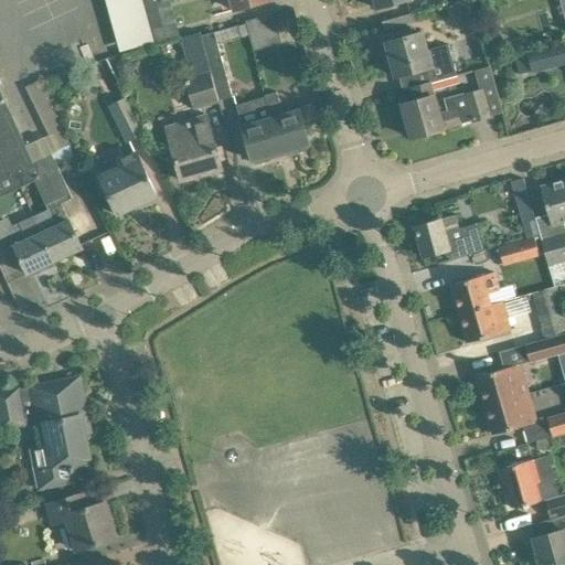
[(268,0),(231,0),(234,11),(247,7),(269,0),(268,0)]
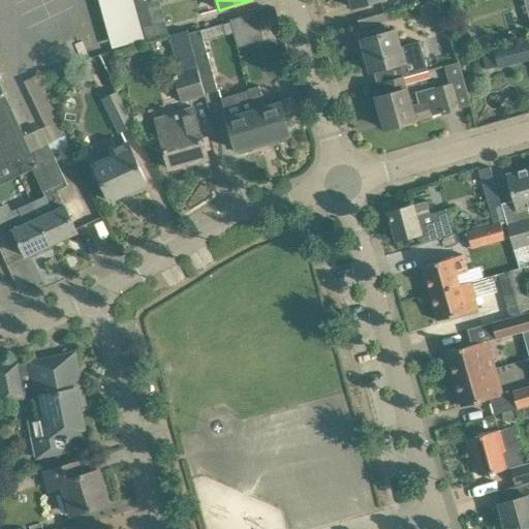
[(148,2),(137,5),(147,41),(168,35),(164,23),(154,26),(148,2)]
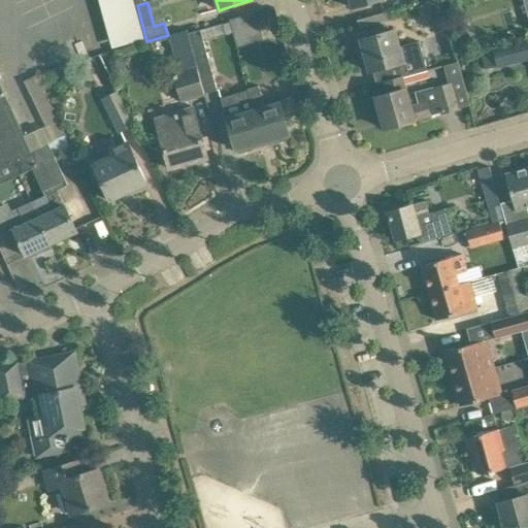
[(230,22),(233,33),(258,26),(255,13),(230,21),(230,22)]
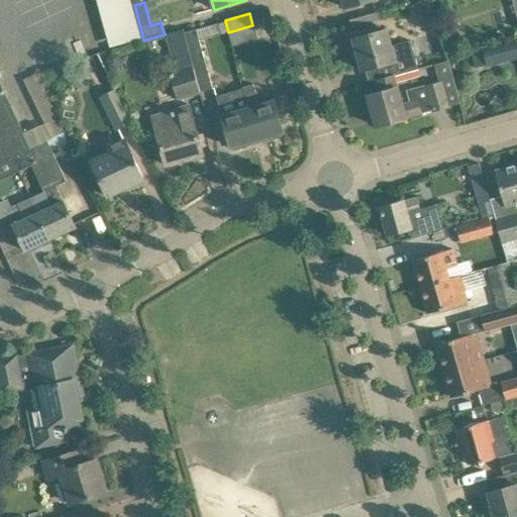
[(225,21),(218,23),(221,34),(228,32),(225,21)]
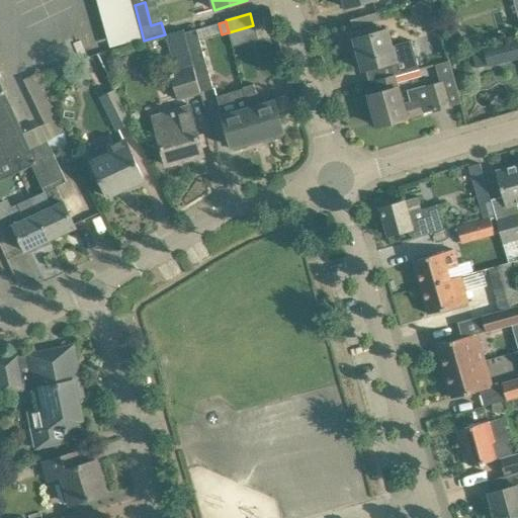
[(196,29),(184,32),(200,92),(213,89),(206,64),(196,29)]
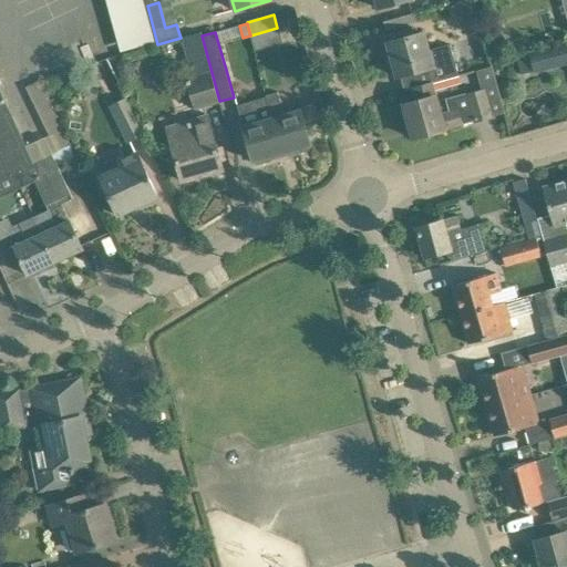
[(426,69),(431,83),(459,75),(470,73),(466,62),(455,65),(450,44),(429,50),(423,32),(388,43),(397,78),(426,69)]
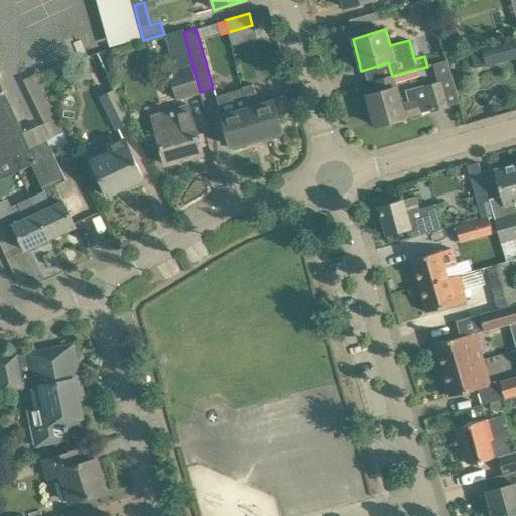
[(455,29),(442,38),(453,52),(465,43),(455,29)]
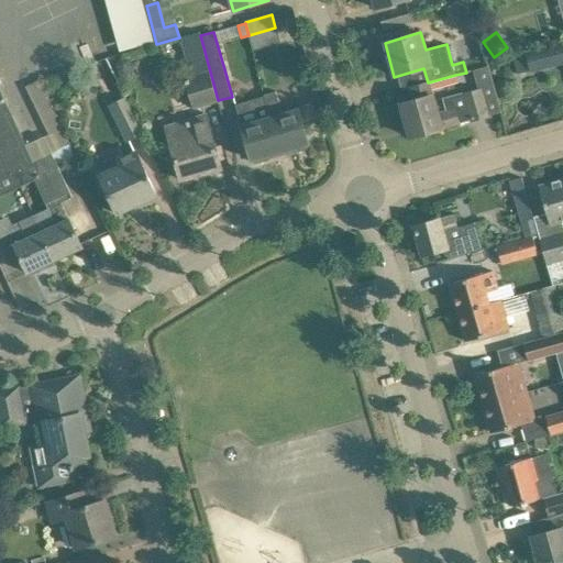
[(218,100),(200,35),(181,41),(192,78),(185,79),(192,107),(218,100)]
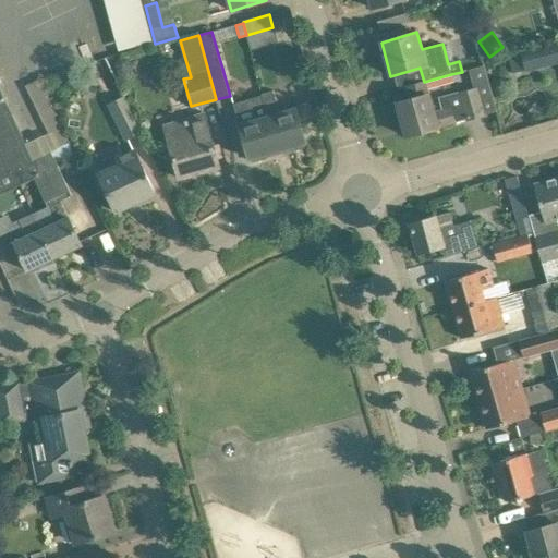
[(526,72),(557,62),(557,46),(557,43),(521,52),(526,72)]
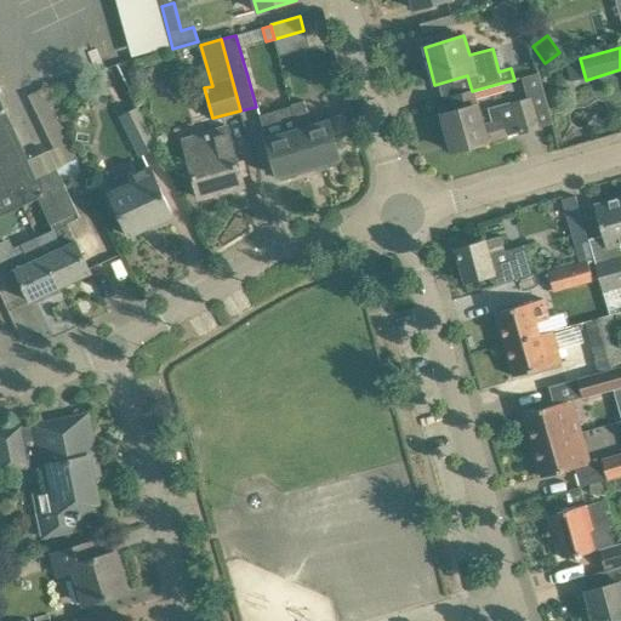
[(477,103),(473,91),(453,97),(456,110),(443,114),(454,152),(486,142),(519,132),(520,134),(540,127),(552,125),(537,75),(523,79),(528,100),(512,104),(512,102),(490,109),(494,123),(483,126),(476,104),(477,103)]
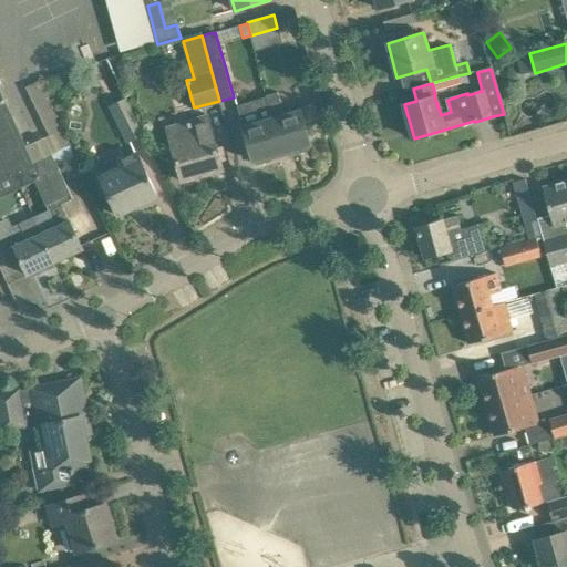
[(0,197),(30,184),(24,172),(31,169),(33,174),(38,172),(33,163),(34,162),(0,88),(0,197)]
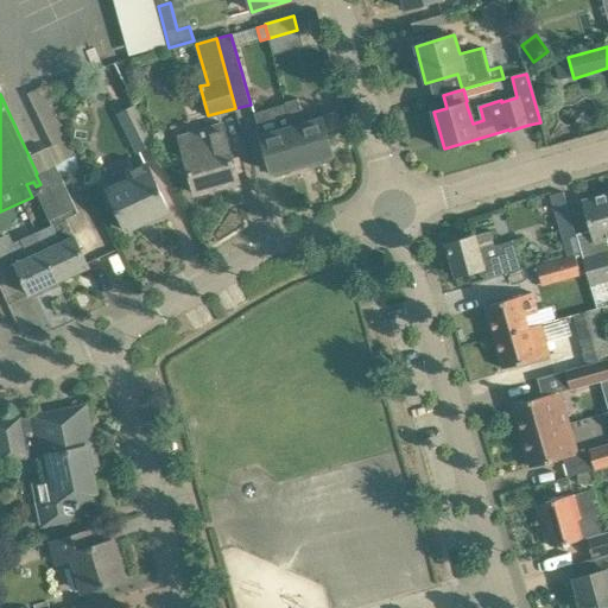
[(285,103),(292,127),(302,164),(315,160),(316,165),(331,160),(330,156),(333,156),(322,119),(305,124),(298,100),(285,103)]
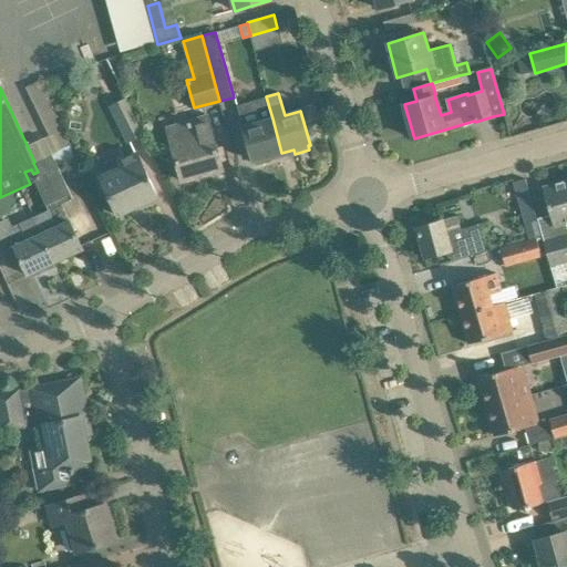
[(110,107),(127,142),(144,134),(126,99),(110,107)]
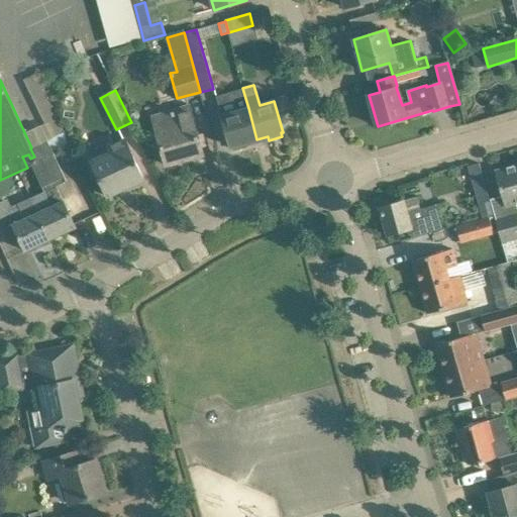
[(288,98),(275,101),(279,115),(292,111),(288,98)]
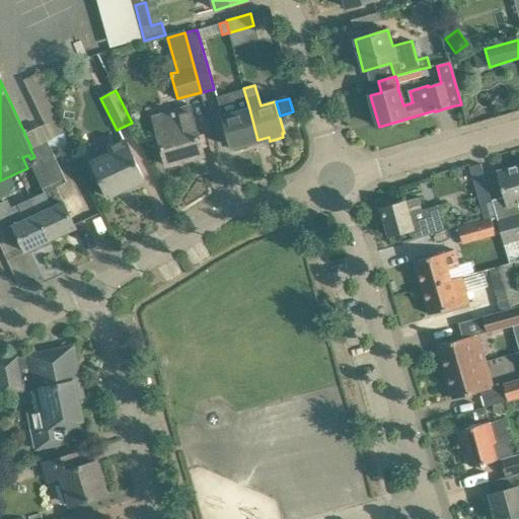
[(157,132),(161,146),(167,165),(204,155),(191,106),(171,113),(172,117),(175,116),(177,126),(157,132)]
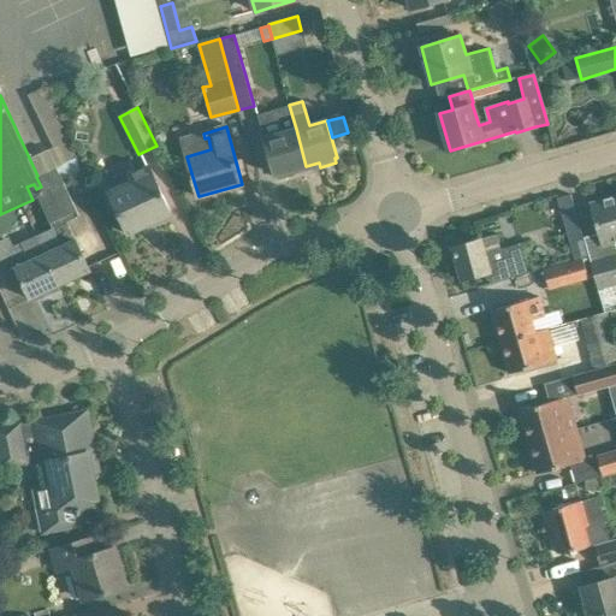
[(306,166),(296,129),(265,138),(268,152),(276,175),(278,175),(279,178),(294,175),(292,170),(306,166)]
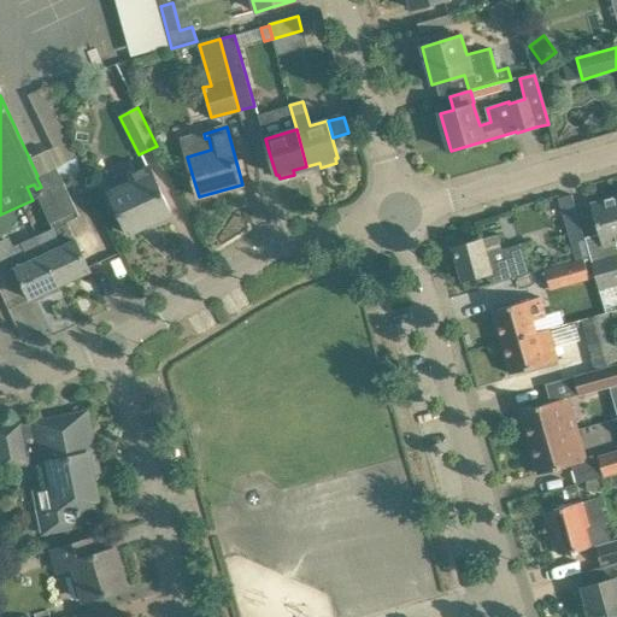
[(112,199),(118,212),(128,235),(172,215),(150,166),(129,176),(135,188),(112,199)]
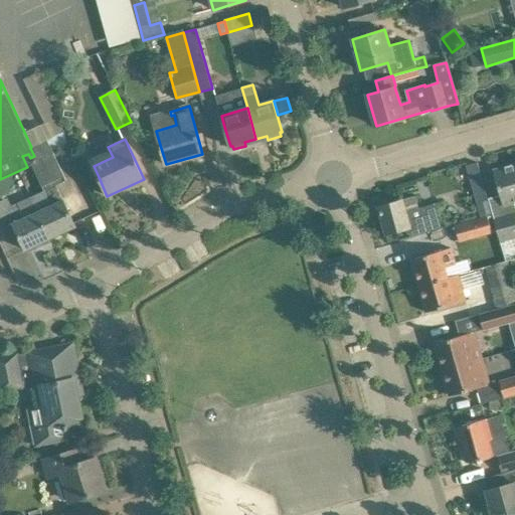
[(22,156),(27,167),(31,165),(43,191),(31,196),(50,238),(75,226),(54,181),(63,177),(65,181),(66,181),(47,140),(31,147),(30,148),(34,156),(30,158),(28,154),(22,156)]
